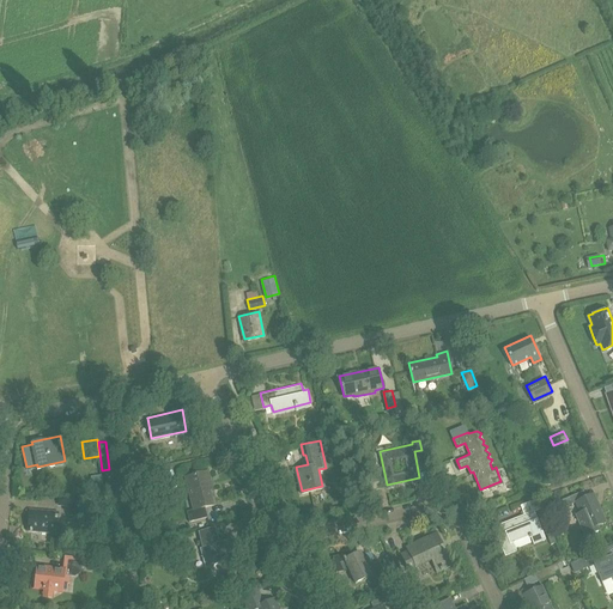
[(187,509),(189,519),(207,515),(205,505),(213,503),(208,482),(211,481),(207,469),(186,475),(194,507),(187,509)]
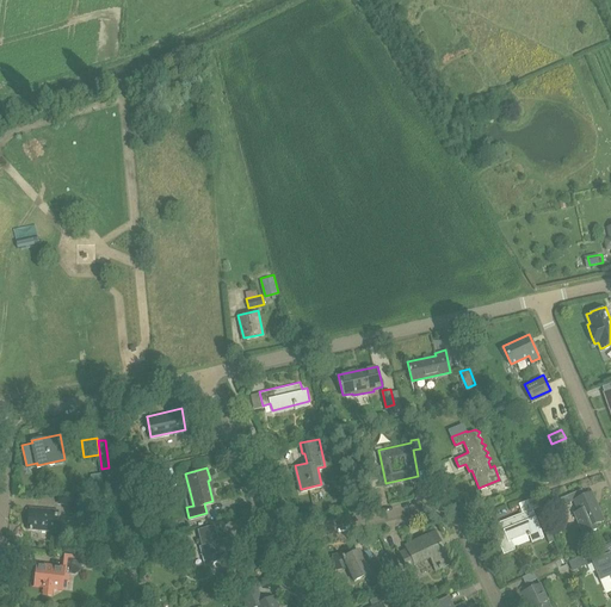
[(131,491),(128,477),(115,481),(118,495),(131,491)]
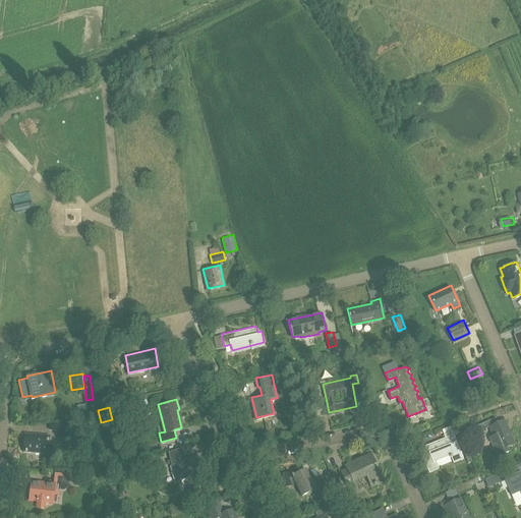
[(488,436),(497,455),(511,449),(509,445),(515,442),(505,418),(488,424),(493,435),(488,436)]
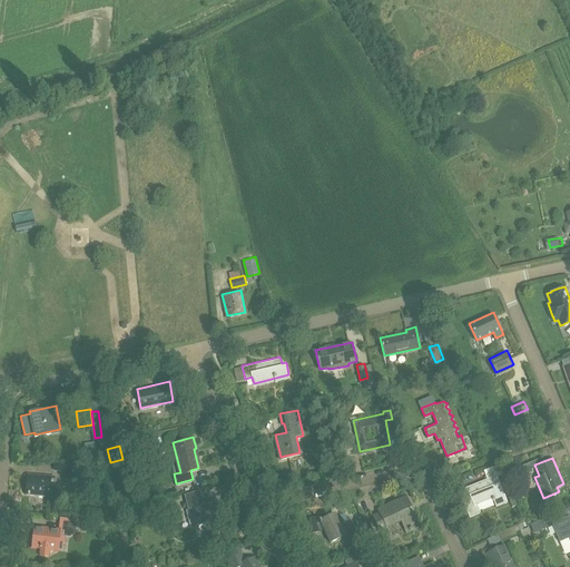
[(65,478),(80,478),(80,460),(66,460),(65,478)]
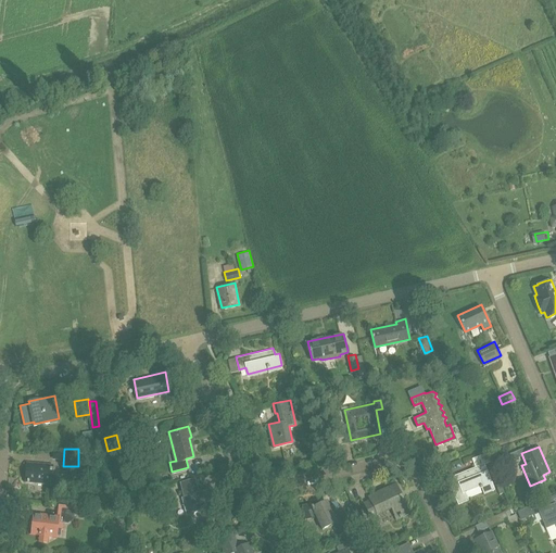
[(517,449),(492,459),(494,465),(500,463),(520,455),(517,449)]
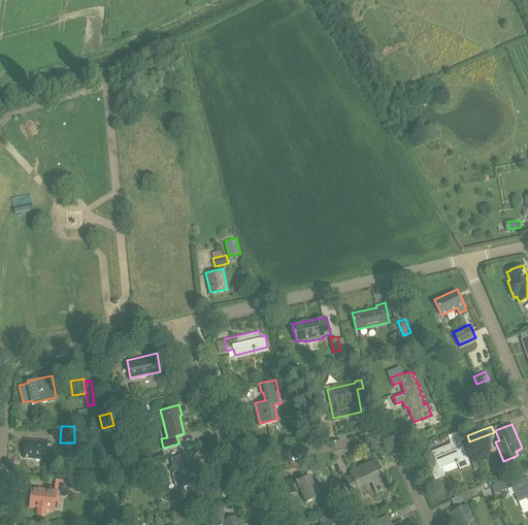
[(456,431),(459,438),(459,439),(462,438),(465,445),(470,444),(463,428),(456,431)]
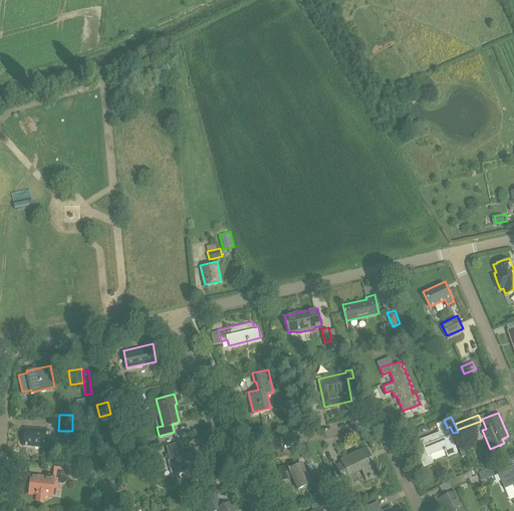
[(23,444),(47,446),(49,428),(25,426),(23,444)]
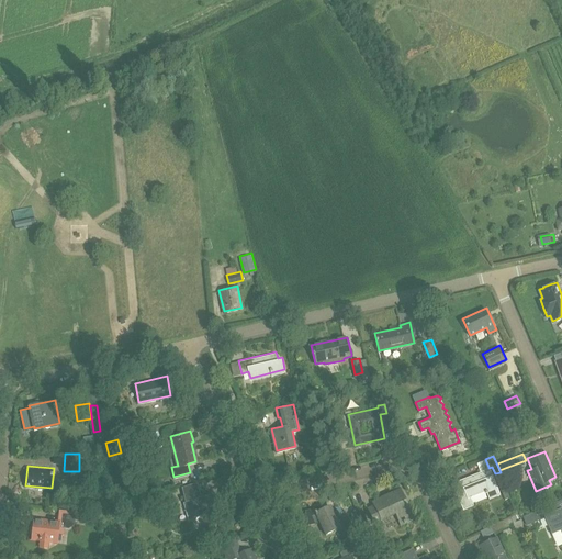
[(489,467),(481,470),(452,482),(463,507),(473,503),(470,495),(485,490),(485,492),(487,491),(490,496),(499,493),(489,468),(489,467)]
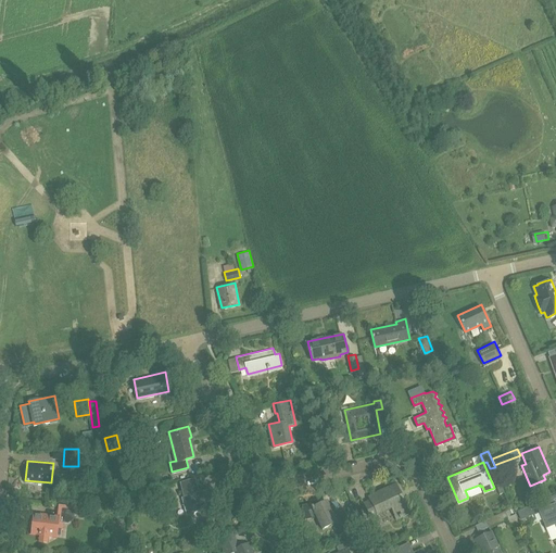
[(180,480),(194,477),(193,470),(178,473),(180,480)]
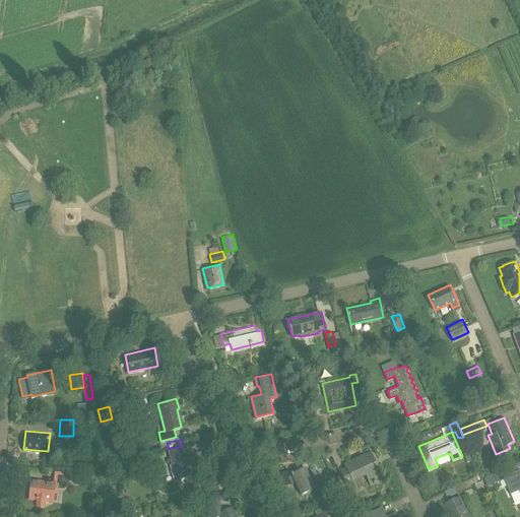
[(170,464),(175,479),(202,472),(198,456),(185,460),(182,447),(169,450),(172,463),(170,464)]
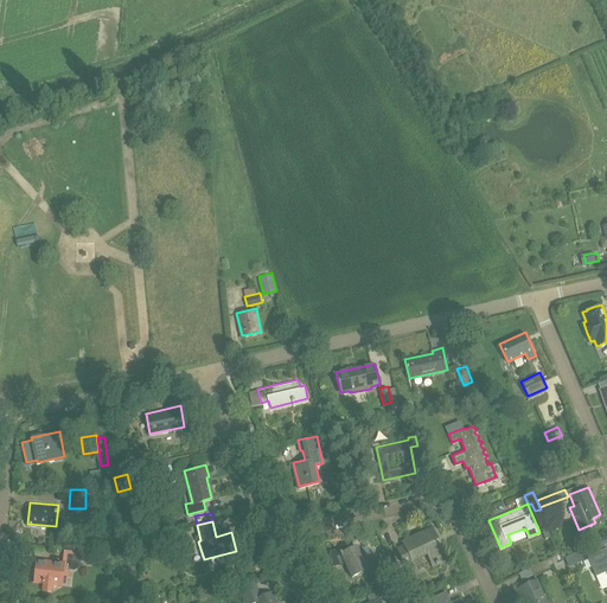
[(432,526),(402,540),(403,544),(410,560),(411,562),(427,555),(432,564),(446,557),(432,526)]
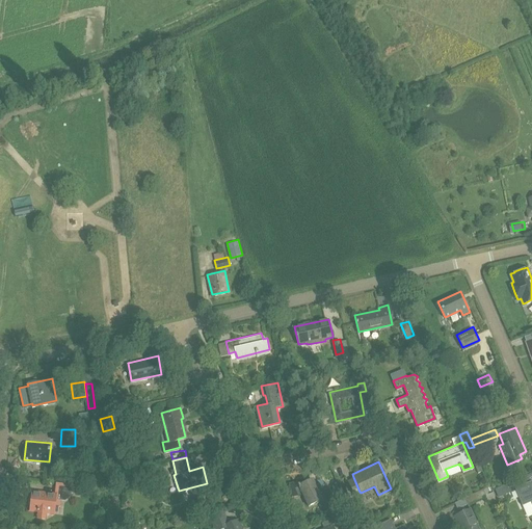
[(85,475),(85,482),(96,483),(97,476),(85,475)]
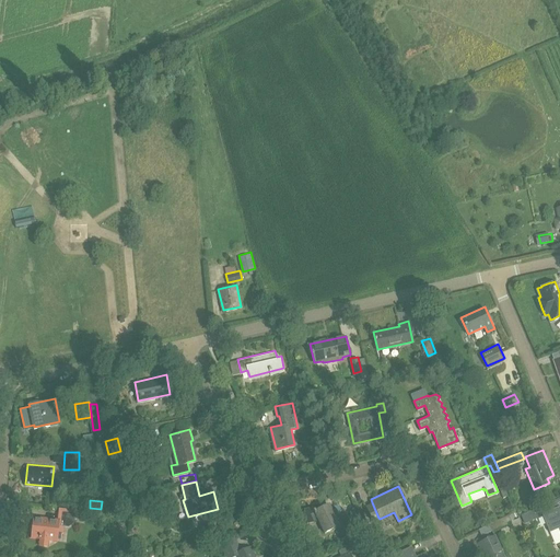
[(559,505),(552,508),(550,501),(521,513),(524,521),(538,514),(543,513),(549,530),(558,525),(559,530),(559,505)]
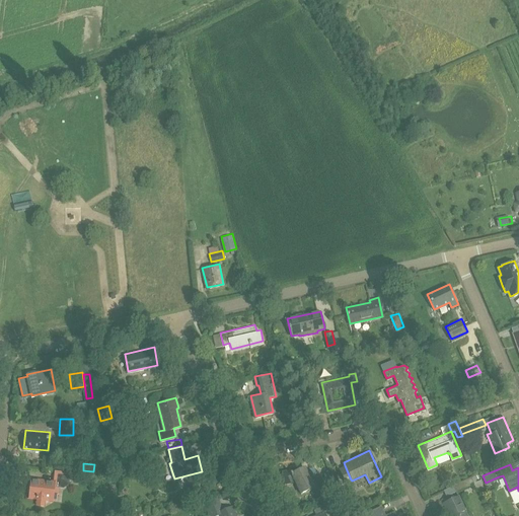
[(295,481),(301,493),(313,487),(315,491),(326,486),(321,473),(310,478),(304,466),(299,468),(299,465),(282,469),(285,483),(295,481)]
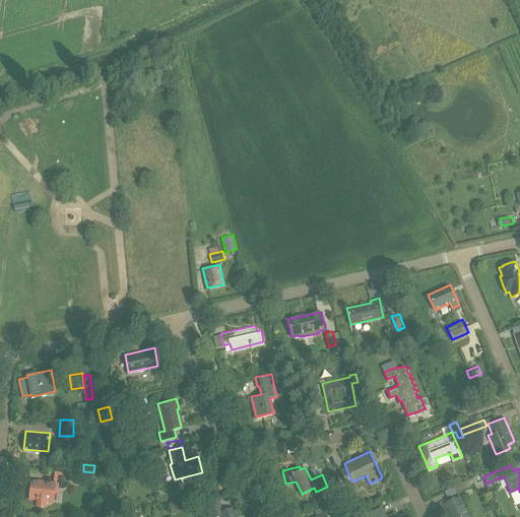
[(37,504),(45,505),(46,499),(52,500),(53,490),(57,491),(58,486),(63,486),(68,482),(68,476),(79,477),(80,473),(55,470),(53,481),(33,479),(30,498),(37,498),(37,504)]
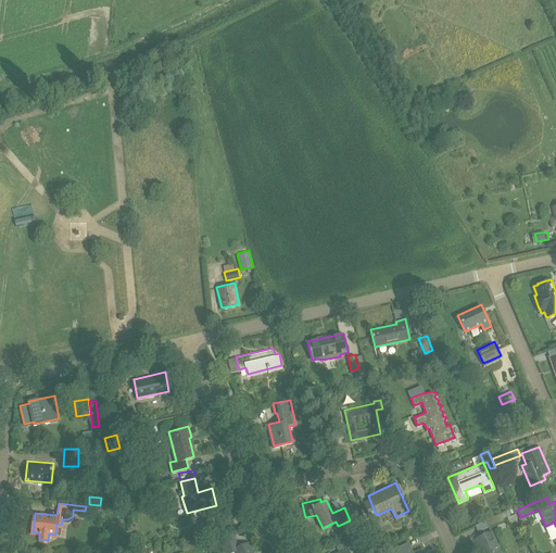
[(485,519),(489,525),(508,516),(512,514),(508,508),(485,519)]
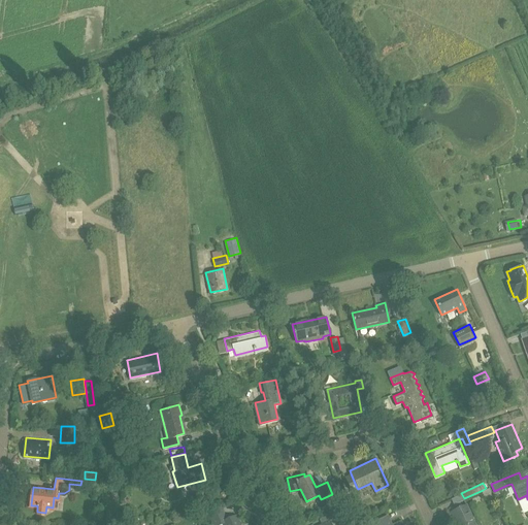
[(475,524),(466,503),(451,511),(457,524),(475,524)]
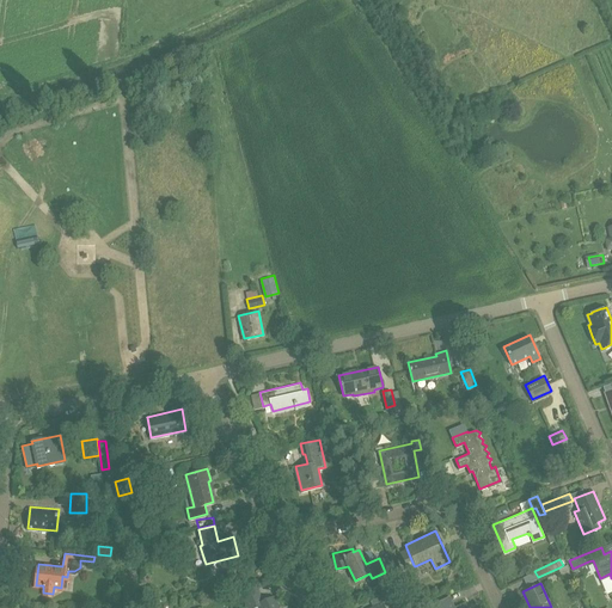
[(251,607),(258,606),(259,607),(279,607),(274,596),(263,601),(257,584),(240,591),(248,607),(251,607)]
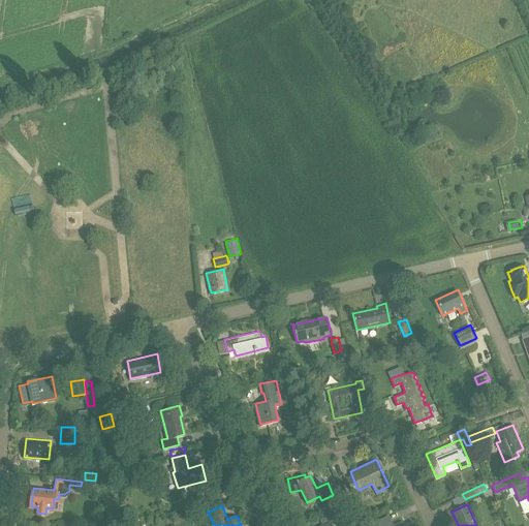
[(317,525),(332,525),(330,521),(338,517),(336,512),(320,518),(322,524),(317,525)]
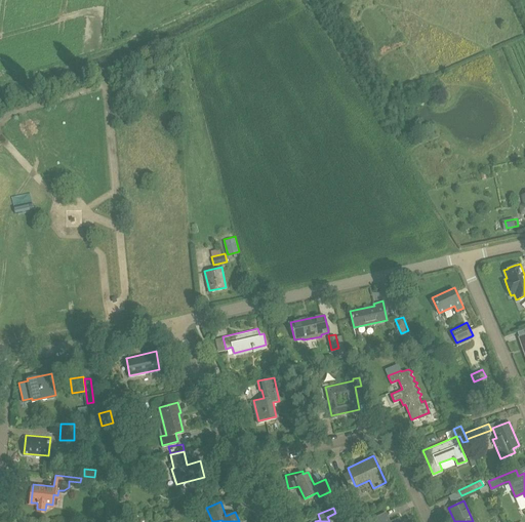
[(401,521),(399,516),(391,520),(386,510),(369,518),(370,521),(401,521)]
